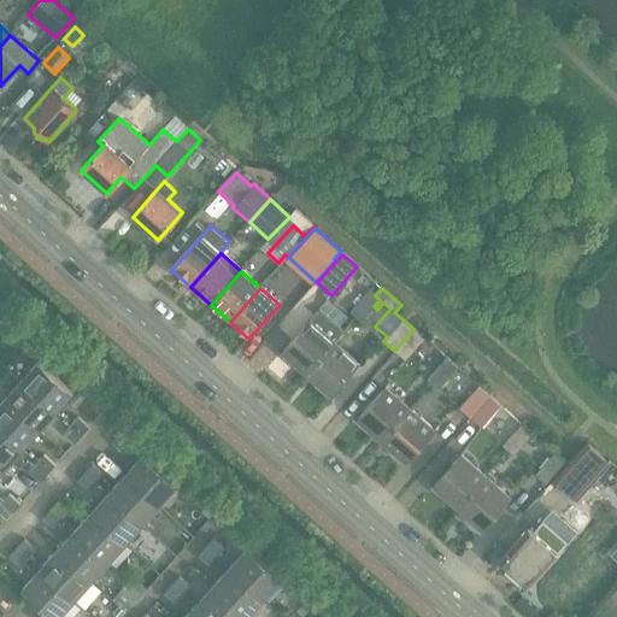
[(370,291),(360,301),(370,311),(374,306),(380,300),(375,295),(370,291)]
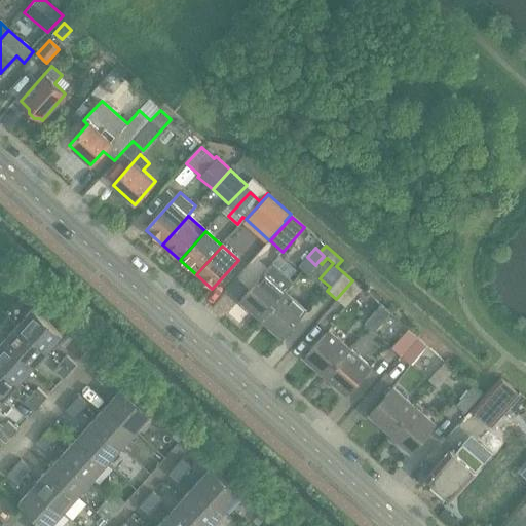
[(308,274),(315,265),(307,257),(299,266),(308,274)]
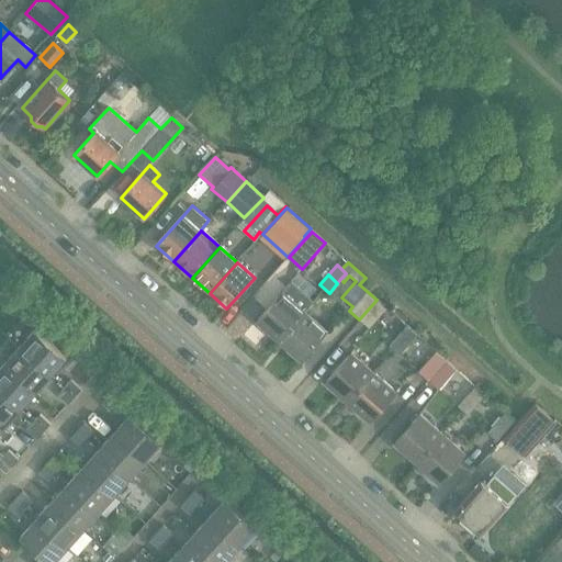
[(268,334),(271,332),(279,338),(304,311),(313,301),(290,282),(261,314),(260,313),(254,321),(268,334)]
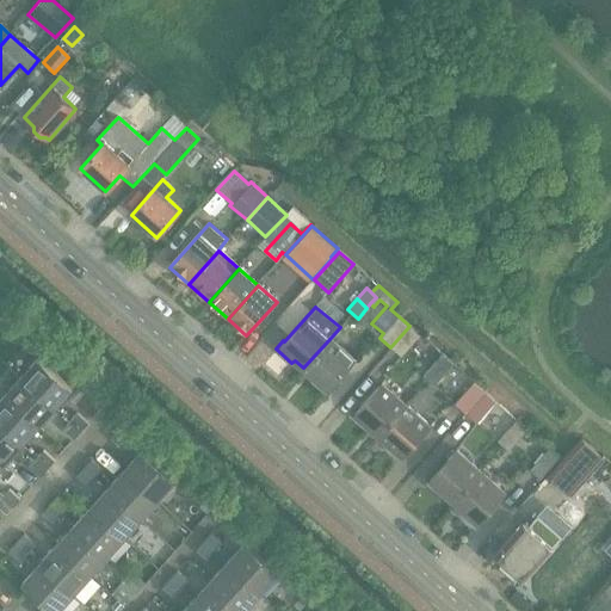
[(420,335),(409,326),(390,347),(401,357),(420,335)]
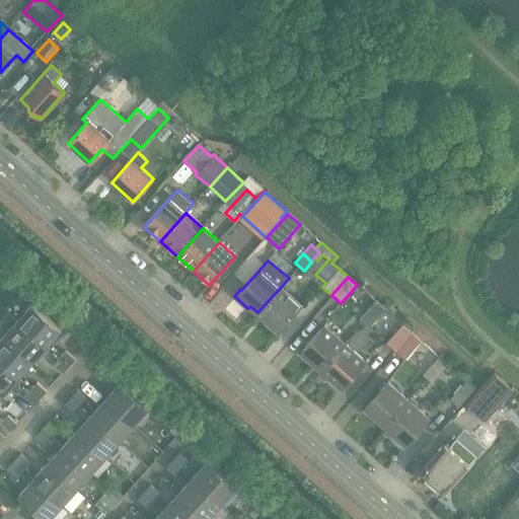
[(300,304),(281,287),(257,312),(267,320),(265,323),(277,335),(284,327),(282,325),(300,304)]
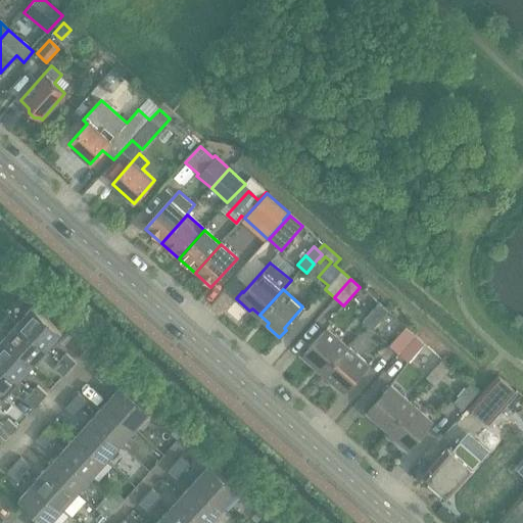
[(379,303),(371,313),(379,321),(387,312),(379,303)]
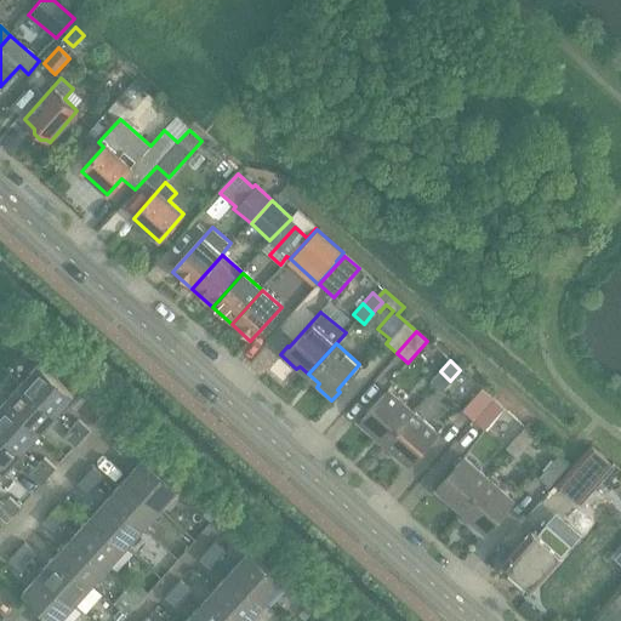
[(56,415),(73,394),(40,364),(22,385),(56,415)]
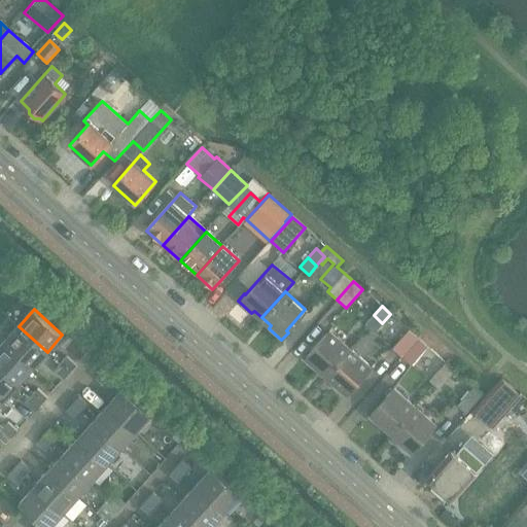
[(365,324),(375,331),(390,314),(382,323),(374,315),(365,324)]
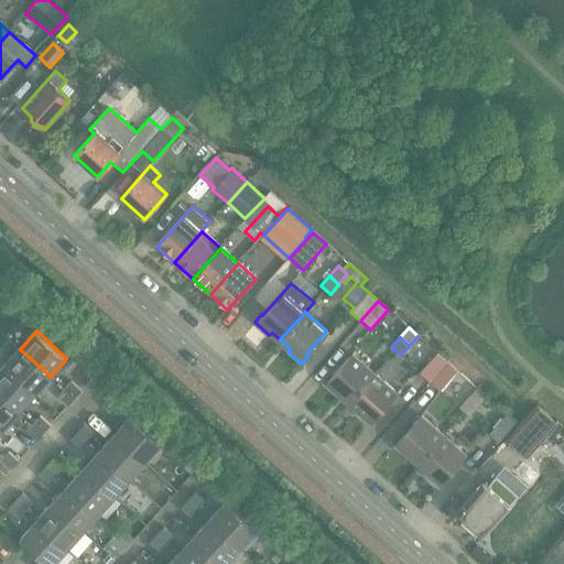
[(20,349),(3,367),(29,389),(34,394),(51,377),(20,349)]
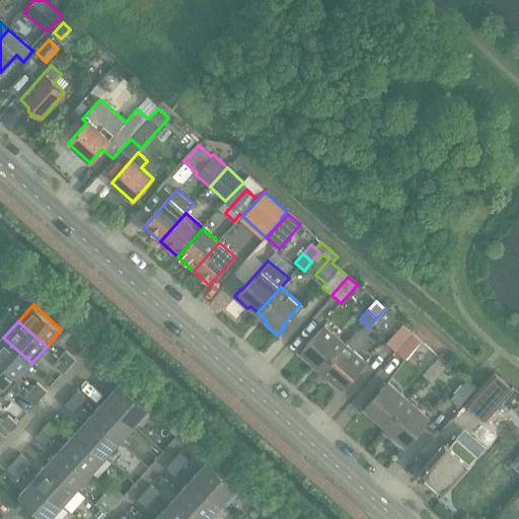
[(386,343),(395,351),(412,332),(402,324),(386,343)]
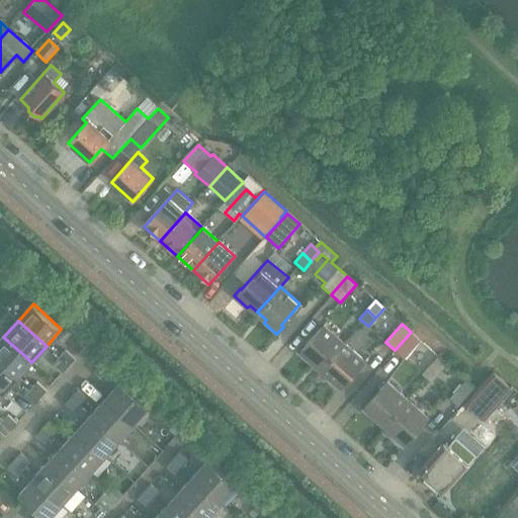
[(322,369),(332,357),(344,344),(324,326),(306,347),(304,345),(296,352),(312,365),(314,362),(322,369)]
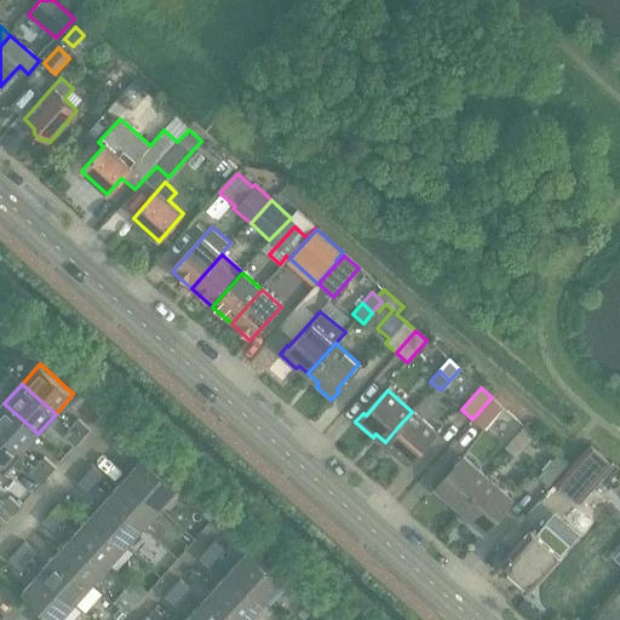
[(472,419),(483,429),(503,407),(492,397),(472,419)]
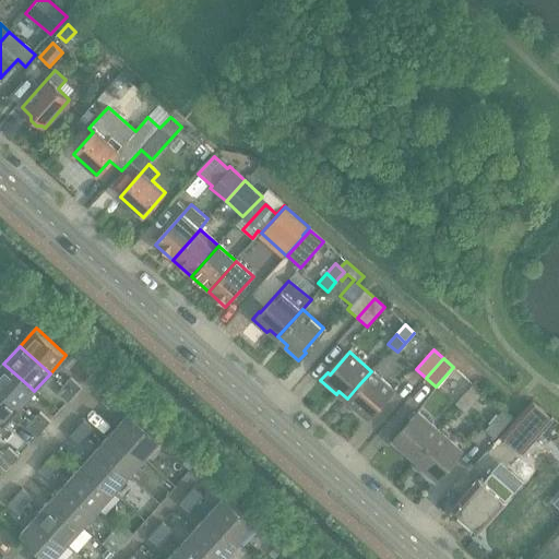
[(34,391),(28,385),(3,364),(0,367),(0,390),(19,407),(34,391)]
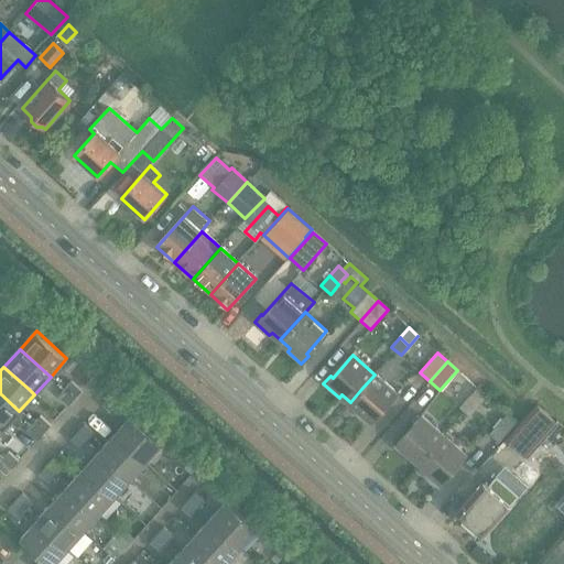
[(397,393),(375,375),(361,389),(350,402),(358,409),(356,412),(371,426),(379,418),(377,416),(397,393)]
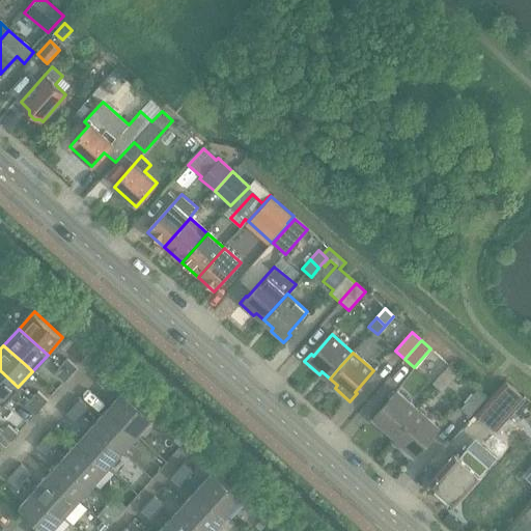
[(60,366),(70,374),(76,367),(66,359),(60,366)]
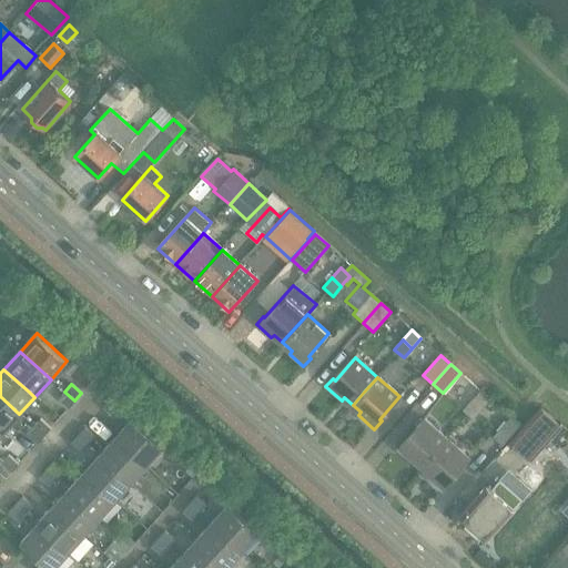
[(474,419),(490,399),(480,391),(463,411),(474,419)]
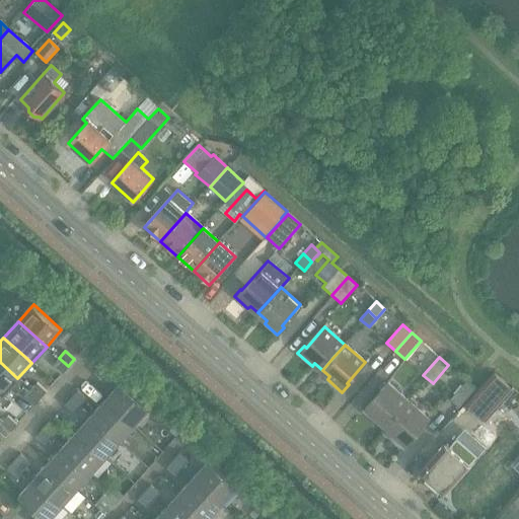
[(68,366),(59,358),(53,365),(62,373),(68,366)]
